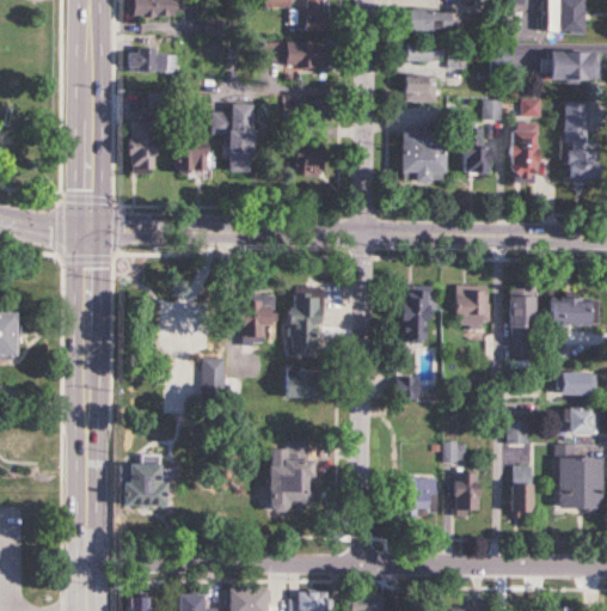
[(177,16),(177,0),(132,0),(133,16),(177,16)]
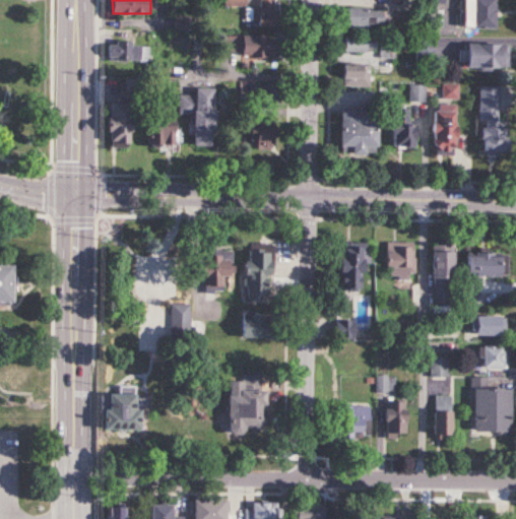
[(261,0),(261,26),(278,26),(278,0),(261,0)]
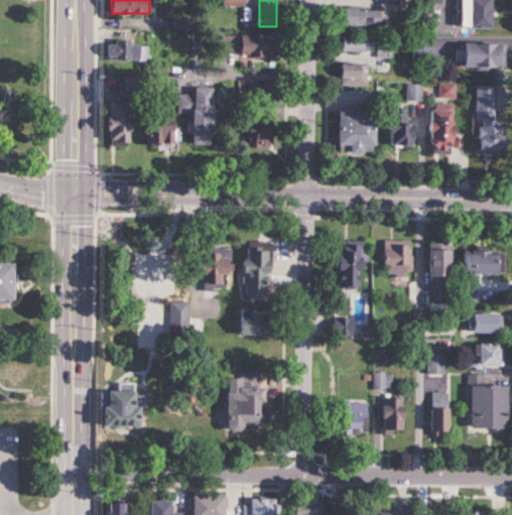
[(462,0),(463,27),(494,27),(493,0),(462,0)]
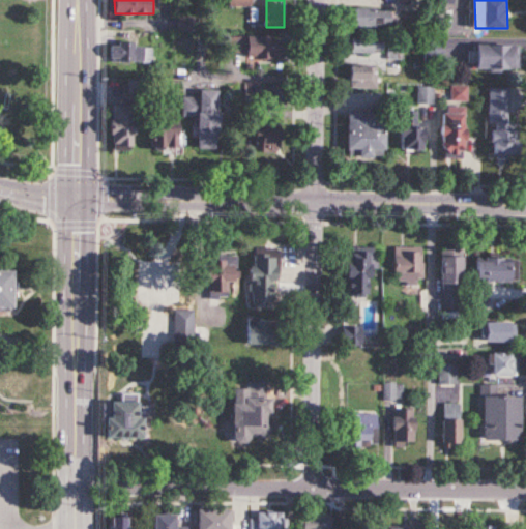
[(399,9),(356,9),(356,26),(399,26),(399,9)]
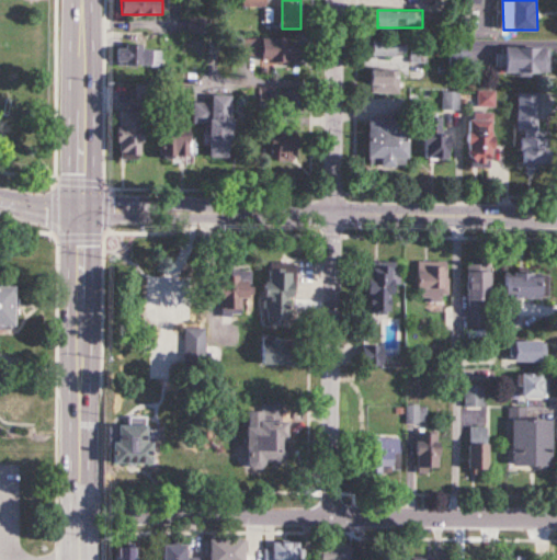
[(303,59),(302,37),(239,38),(239,60),(303,59)]
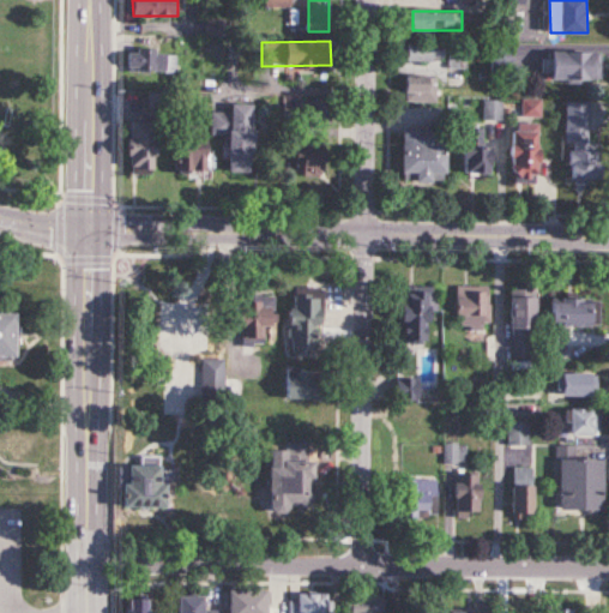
[(408,43),(408,60),(442,60),(442,43),(408,43)]
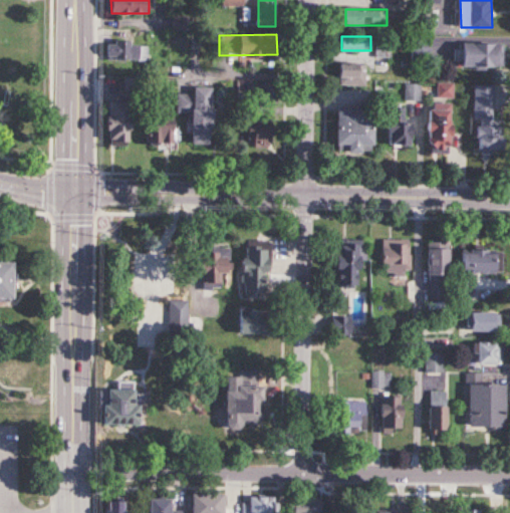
[(432,37),(415,37),(415,59),(432,59),(432,37)]
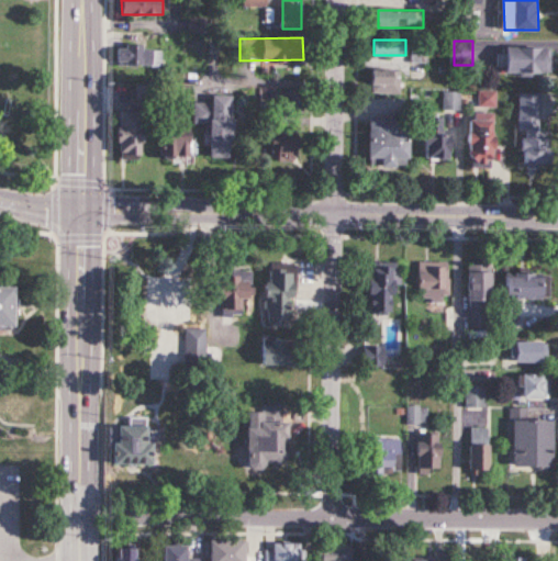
[(119,66),(165,66),(165,46),(119,46),(119,66)]
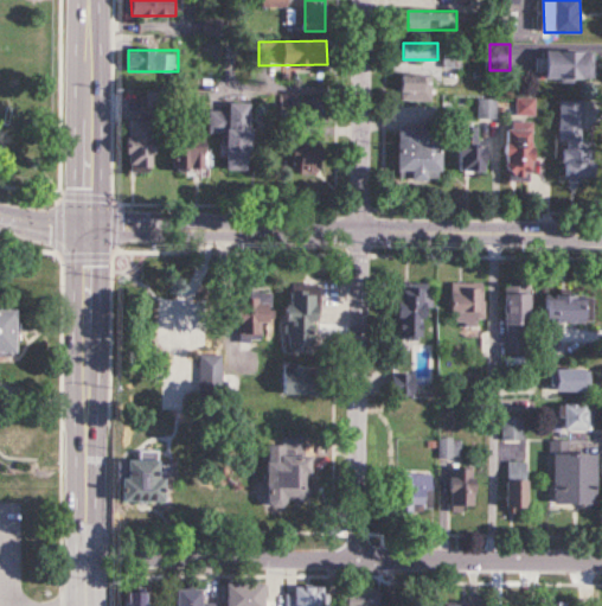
[(595,78),(595,51),(546,51),(546,78),(595,78)]
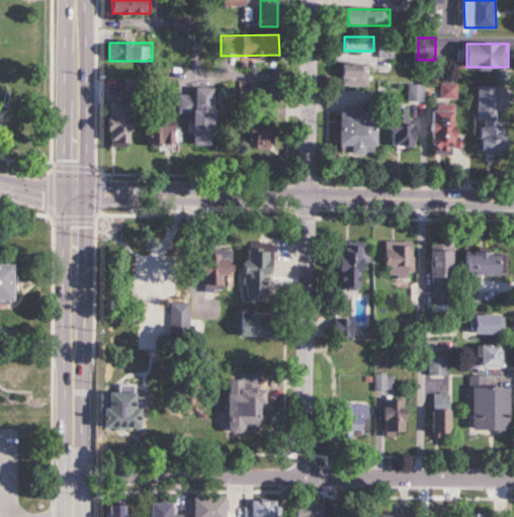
[(371,86),(371,64),(344,64),(344,86),(371,86)]
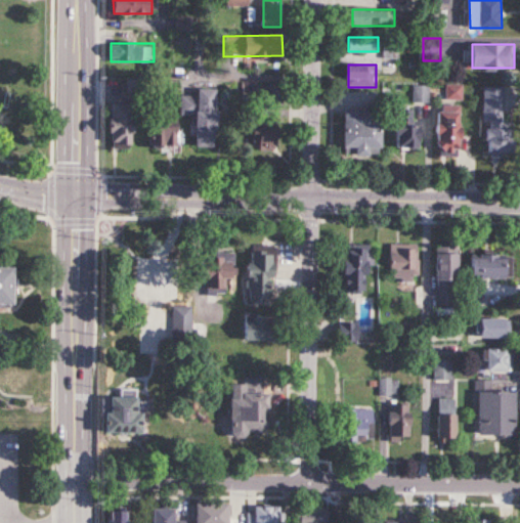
[(466,84),(450,84),(450,98),(466,98),(466,84)]
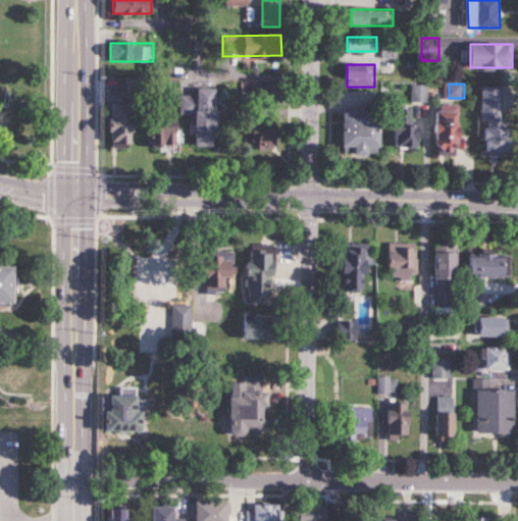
[(258,86),(258,107),(281,107),(281,86),(258,86)]
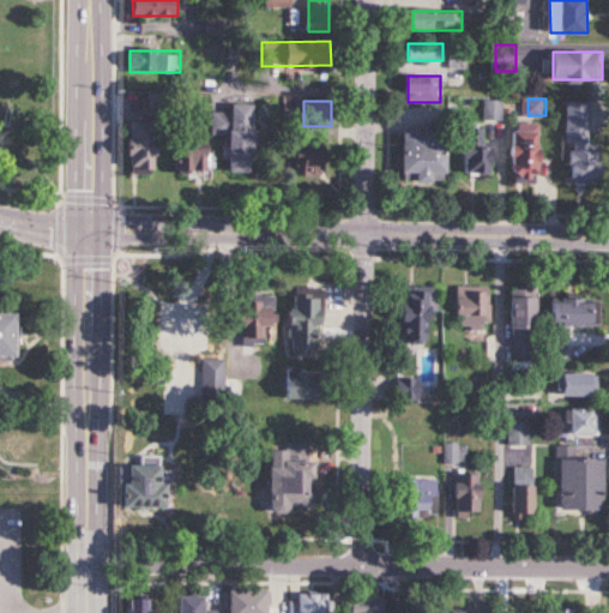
[(489,118),(505,118),(505,101),(489,101),(489,118)]
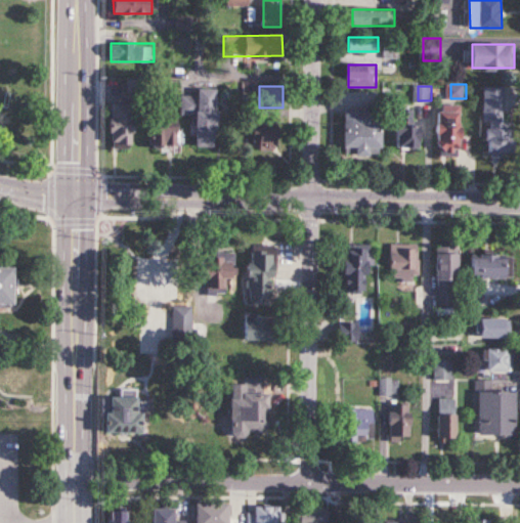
[(218,87),(198,87),(198,94),(183,95),(183,115),(196,115),(196,147),(218,147),(218,87)]
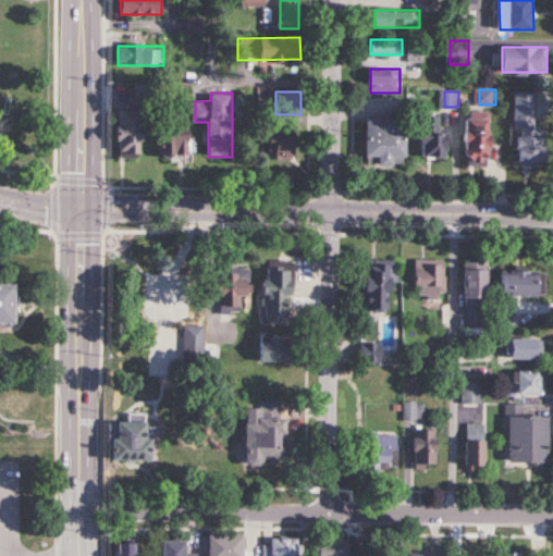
[(539,93),(518,93),(517,164),(548,164),(548,137),(539,137),(539,93)]
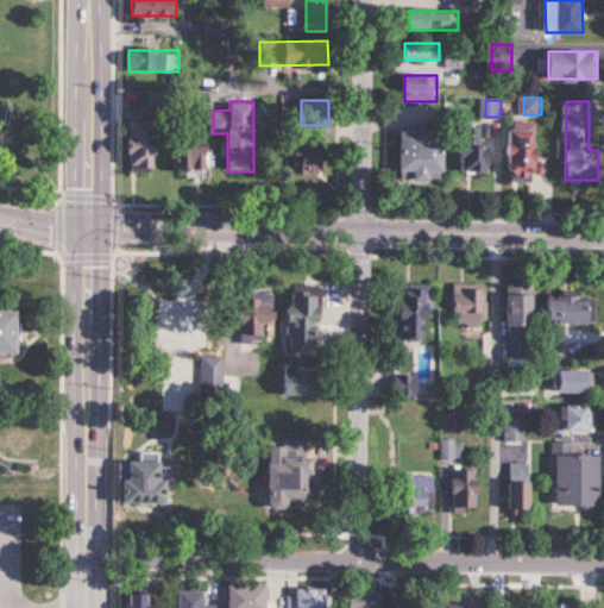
[(536,180),(536,121),(510,121),(510,180),(536,180)]
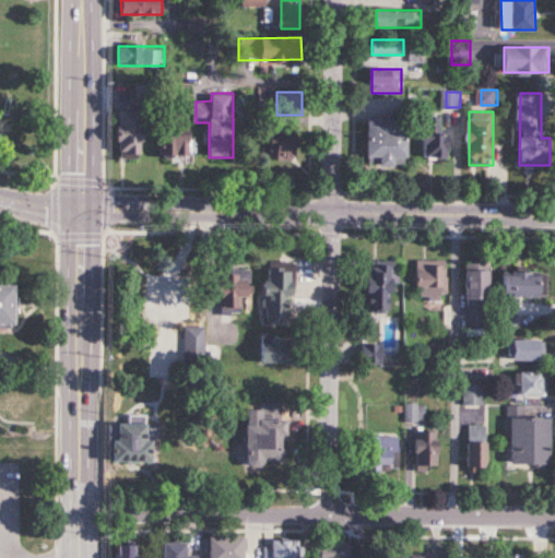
[(145,157),(145,113),(120,113),(120,157),(145,157)]
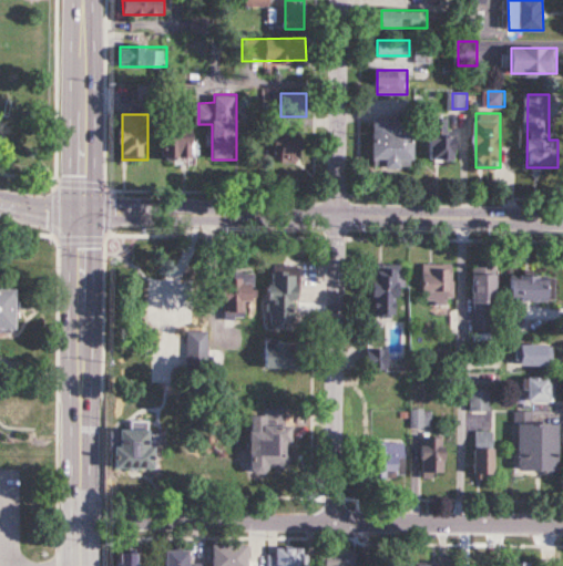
[(450,116),(431,116),(431,160),(456,160),(456,133),(450,133),(450,116)]
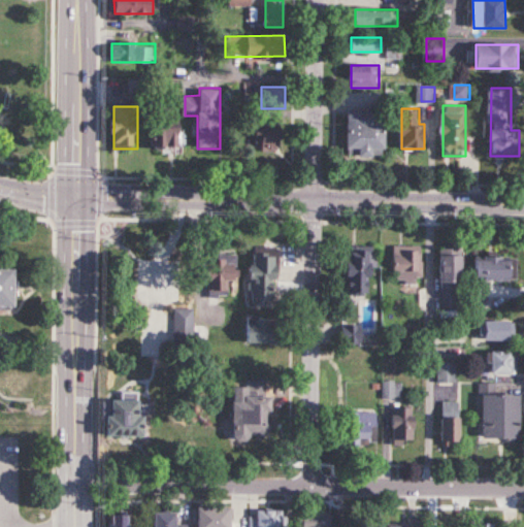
[(348,156),(386,156),(386,110),(348,110),(348,156)]
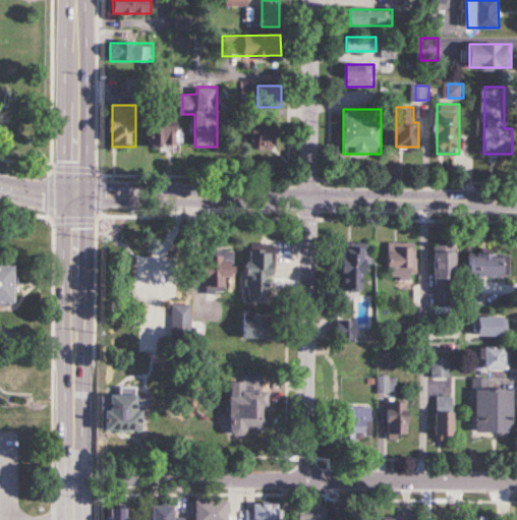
[(179,117),(148,117),(148,149),(179,149),(179,117)]
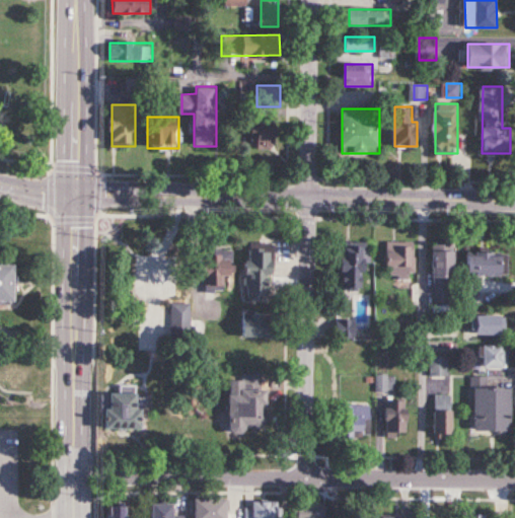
[(251,148),(277,148),(277,122),(251,122),(251,148)]
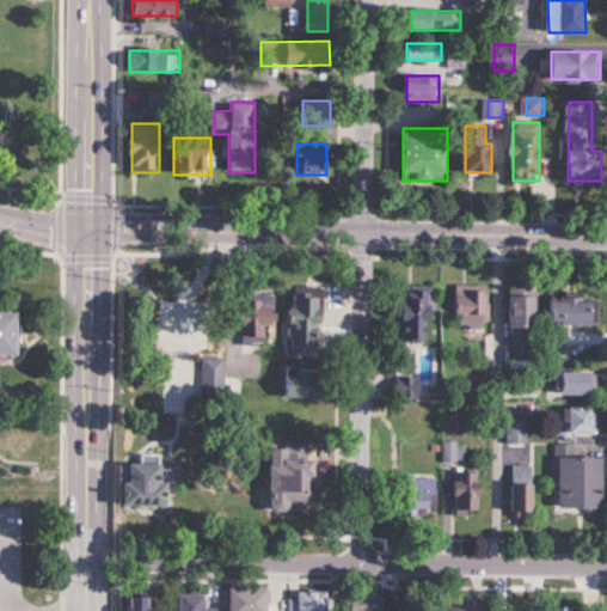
[(435,340),(434,285),(404,285),(404,340),(435,340)]
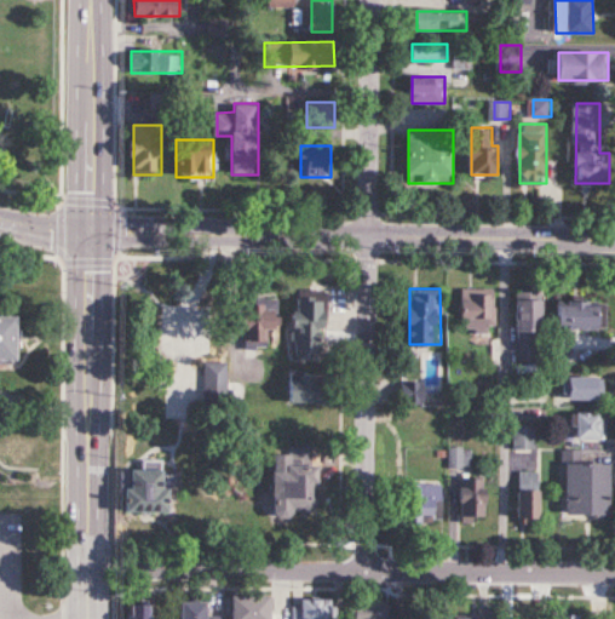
[(544,293),(518,293),(518,355),(544,355),(544,293)]
